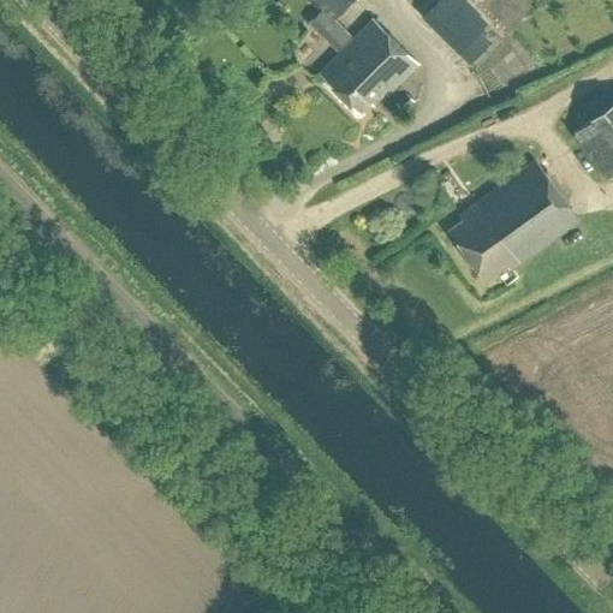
[(335,22),(357,0),(311,0),(325,12),(311,25),(343,55),(322,76),(361,113),(370,103),(373,106),(375,103),(385,94),(388,97),(422,64),(379,21),(356,43),(335,22)]
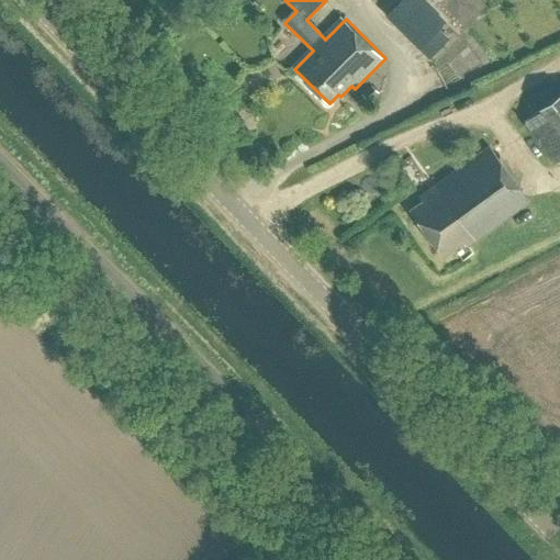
[(378,0),(373,4),(421,52),(447,24),(422,0),(378,0)]
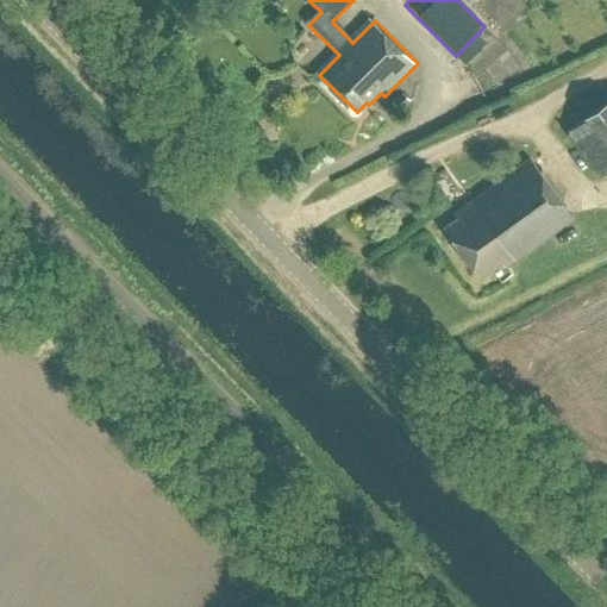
[(496,0),(479,13),(494,37),(551,0),(496,0)]
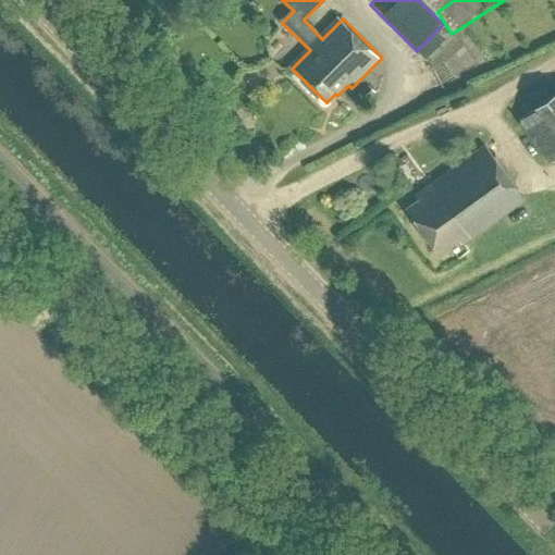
[(360,95),(367,102),(377,93),(370,86),(360,95)]
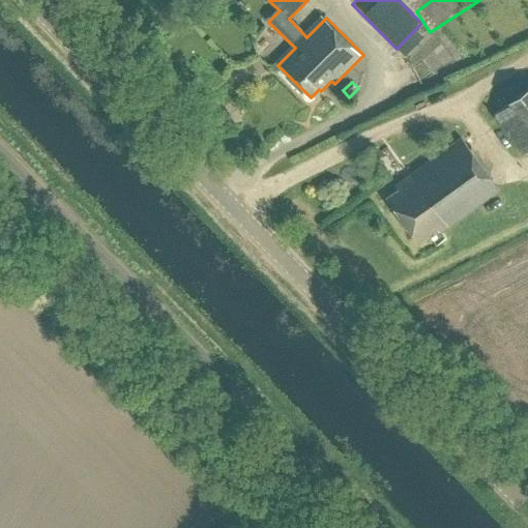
[(527,89),(509,103),(510,105),(493,118),(525,159),(527,157),(527,89)]
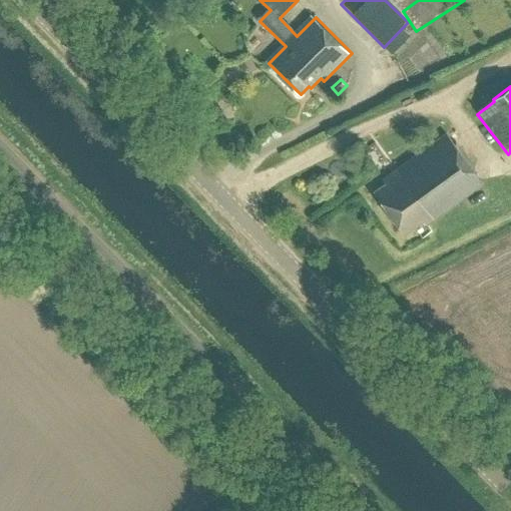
[(427,224),(483,183),(445,133),(382,179),(384,182),(373,190),(406,234),(424,221),(427,224)]
